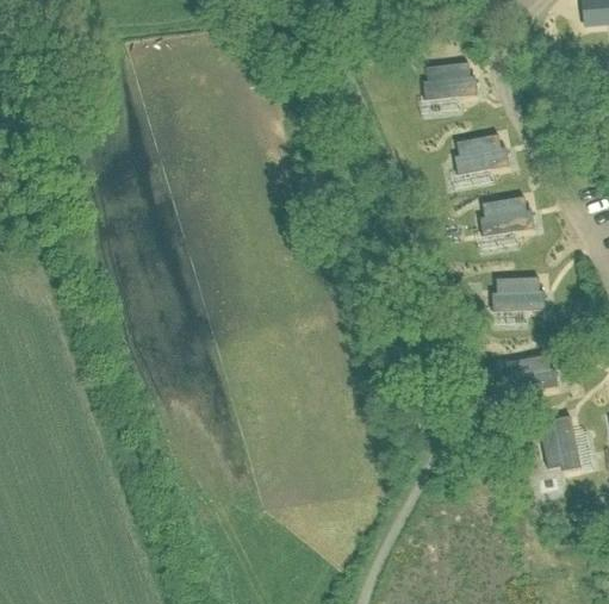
[(582,0),(584,25),(608,23),(608,0),(582,0)]
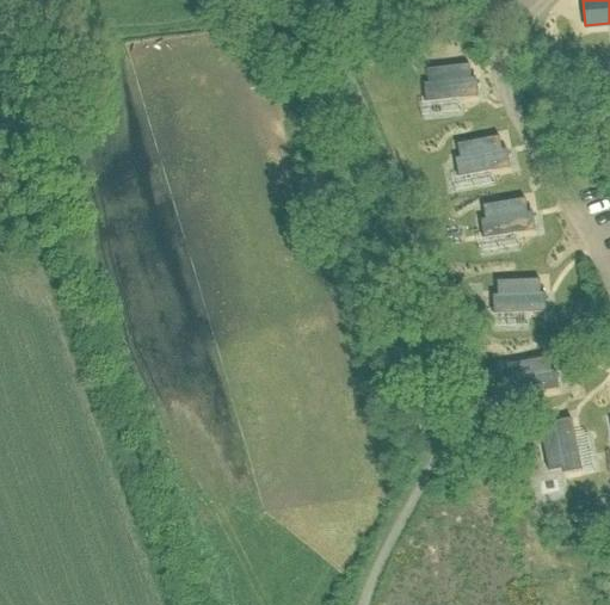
[(427,67),(429,80),(423,81),(425,99),(478,93),(475,75),(470,75),(469,62),(427,67)]
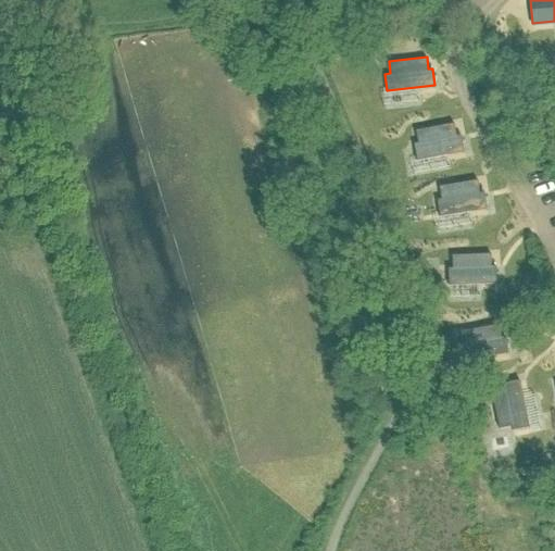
[(416,129),(418,141),(414,142),(417,159),(464,149),(461,133),(456,134),(454,122),(416,129)]
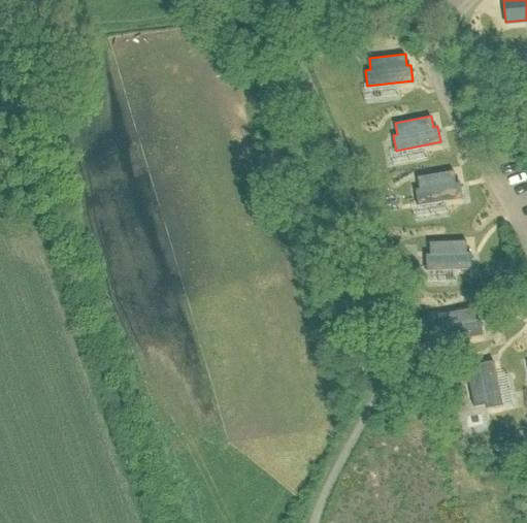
[(417,175),(419,187),(415,188),(417,203),(462,196),(459,181),(455,181),(453,169),(417,175)]
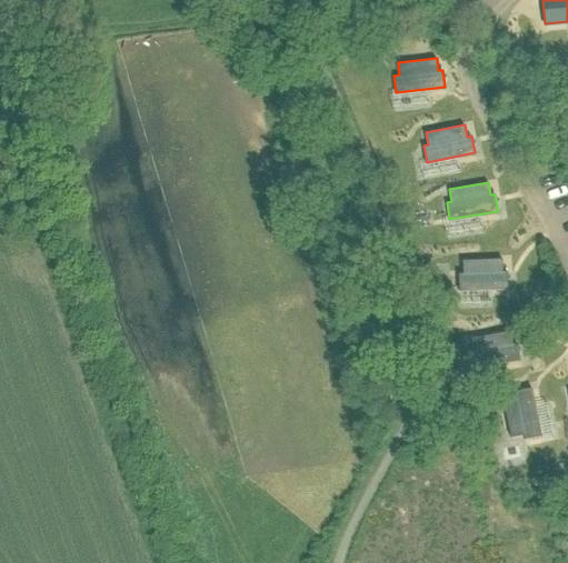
[(462,259),(464,272),(458,272),(459,289),(508,287),(507,270),(502,270),(502,258),(462,259)]
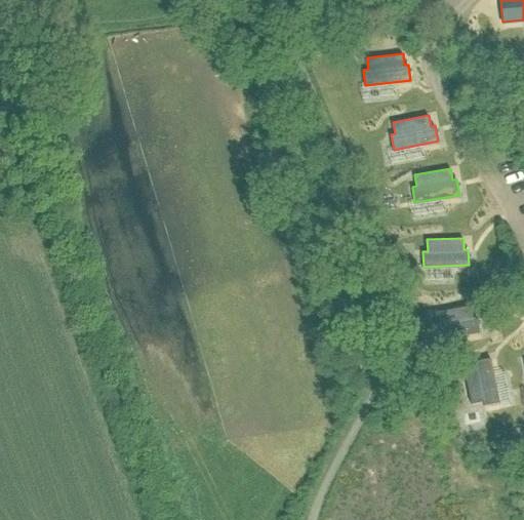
[(496,310),(497,296),(483,294),(481,309),(496,310)]
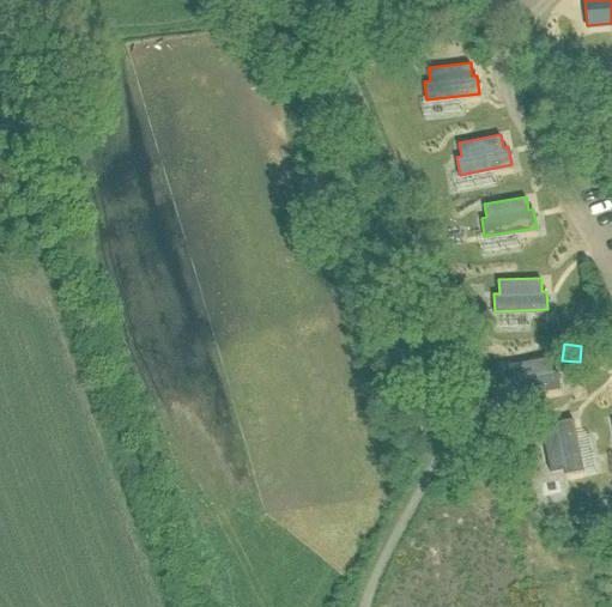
[(508,363),(510,377),(504,378),(508,396),(559,387),(557,368),(552,369),(550,356),(508,363)]
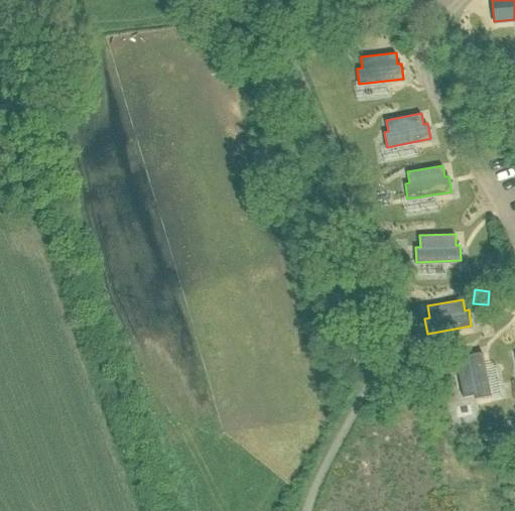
[(410,327),(403,342),(417,349),(425,335),(410,327)]
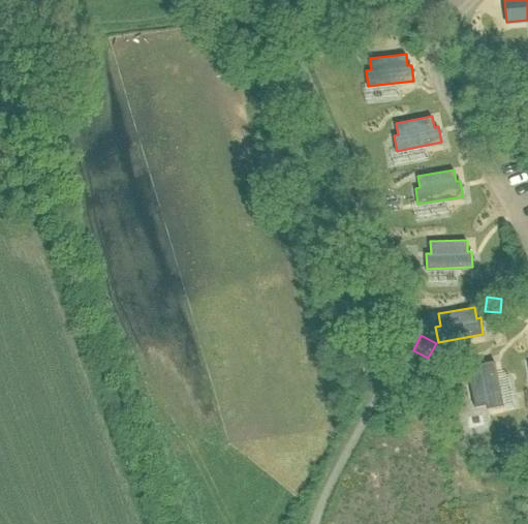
[(475,405),(487,403),(488,407),(503,404),(494,360),(478,363),(479,367),(467,369),(475,405)]
